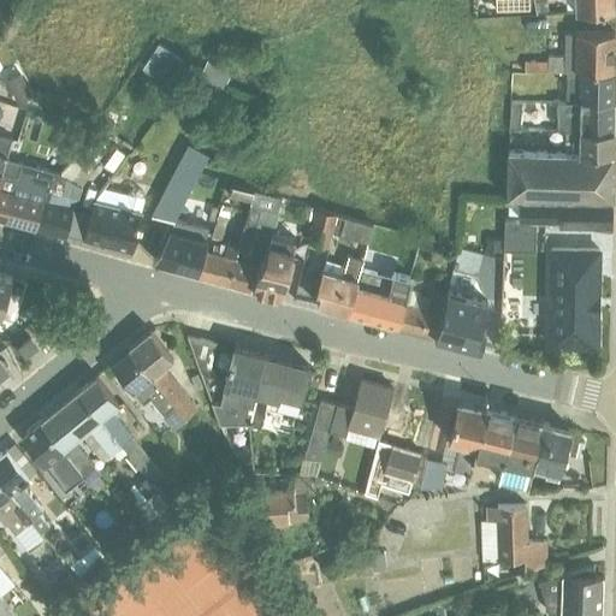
[(496,0),(478,0),(479,11),(497,10),(496,0)]
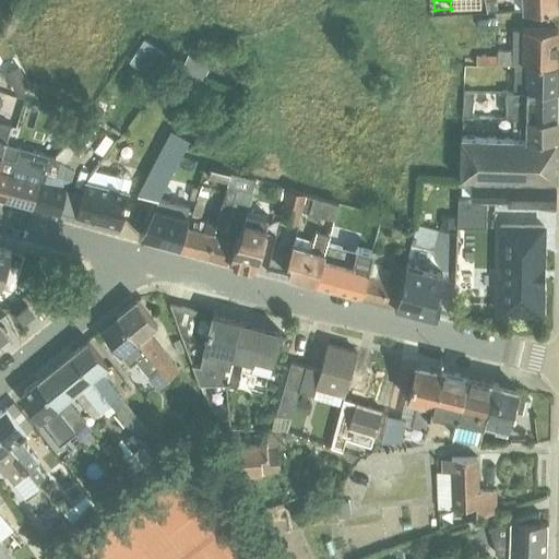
[(558,9),(558,0),(522,0),(523,12),(558,10),(558,9)]
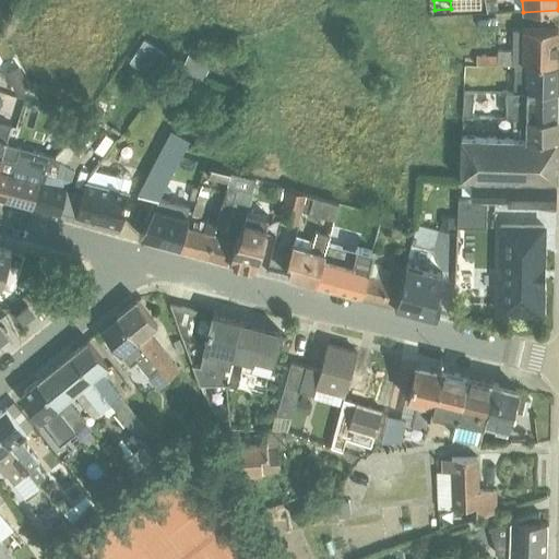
[(513,66),(558,67),(558,32),(513,31),(512,51),(498,50),(498,57),(476,56),(476,66),(513,66)]
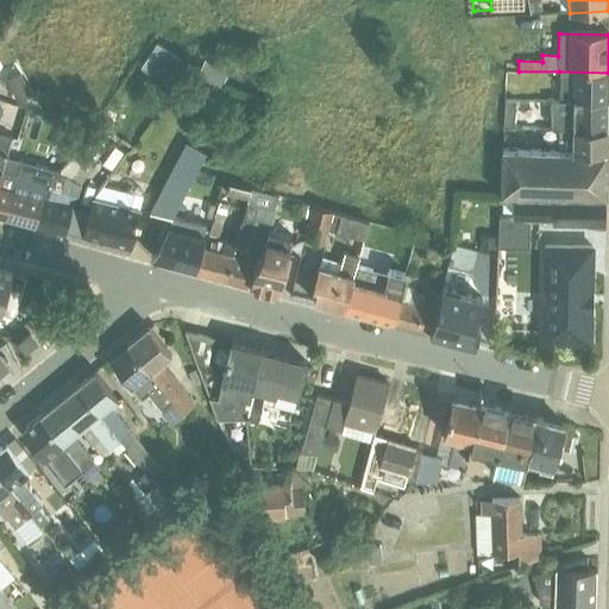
[(156,39),(143,64),(164,75),(174,57),(179,60),(201,71),(199,76),(221,88),(230,71),(186,49),(180,45),(177,50),(156,39)]
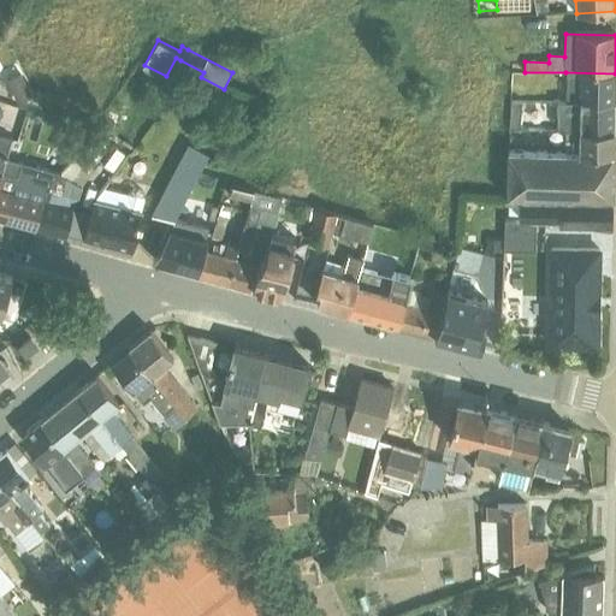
[(23,72),(7,80),(18,104),(34,96),(23,72)]
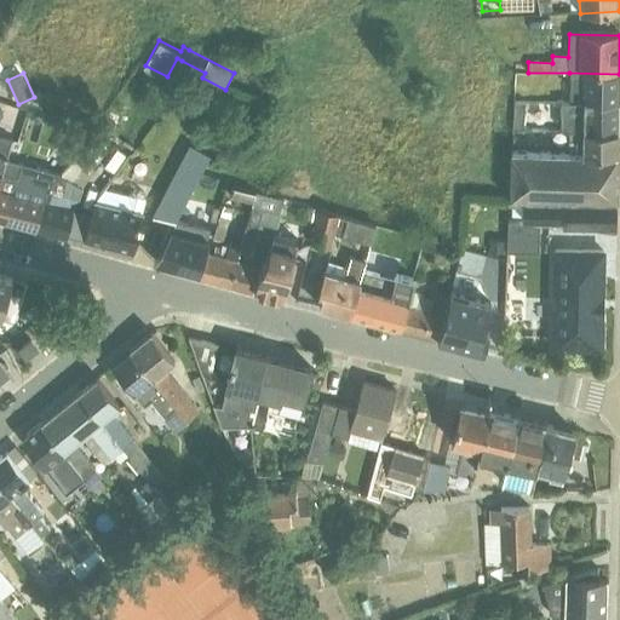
[(619,74),(569,73),(569,103),(619,103),(619,74)]
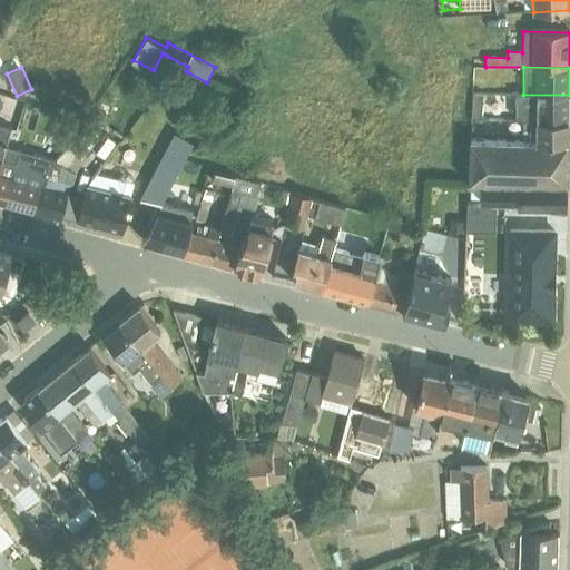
[(473,94),(471,120),(482,120),(483,95),(473,94)]
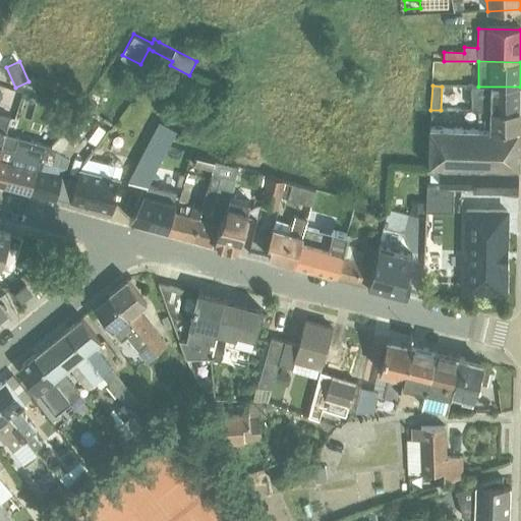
[(490,111),(520,112),(520,87),(478,87),(471,87),(471,111),(478,111),(490,111)]
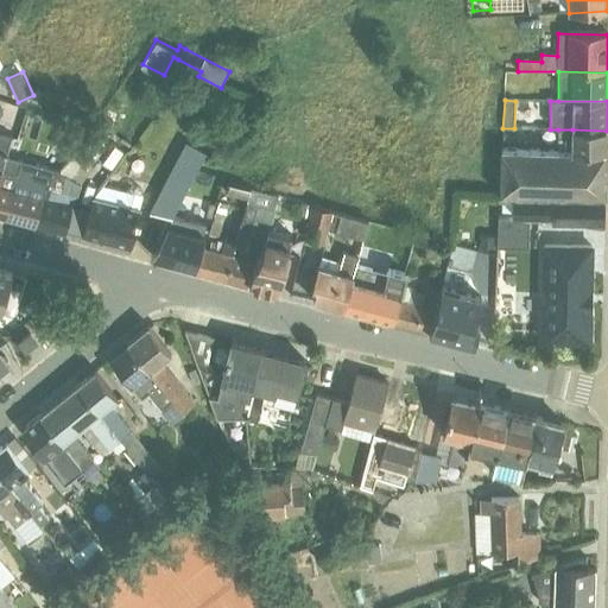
[(0,178),(7,156),(14,130),(0,125),(0,178)]
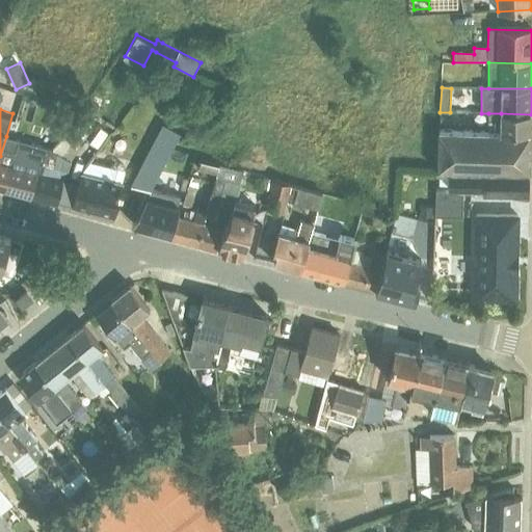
[(60,139),(73,121),(62,113),(49,131),(60,139)]
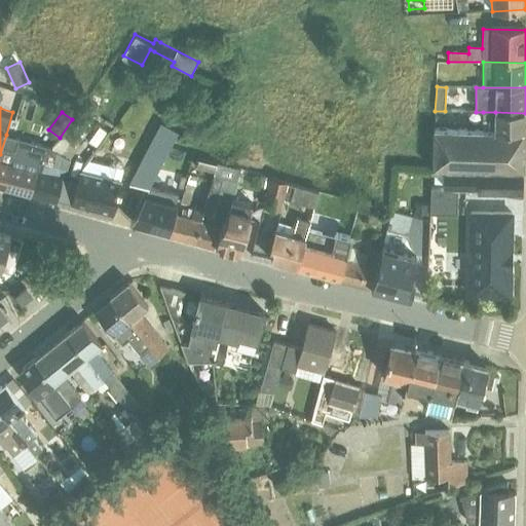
[(433,170),(524,171),(525,113),(495,112),(483,112),(482,130),(434,129),(433,170)]
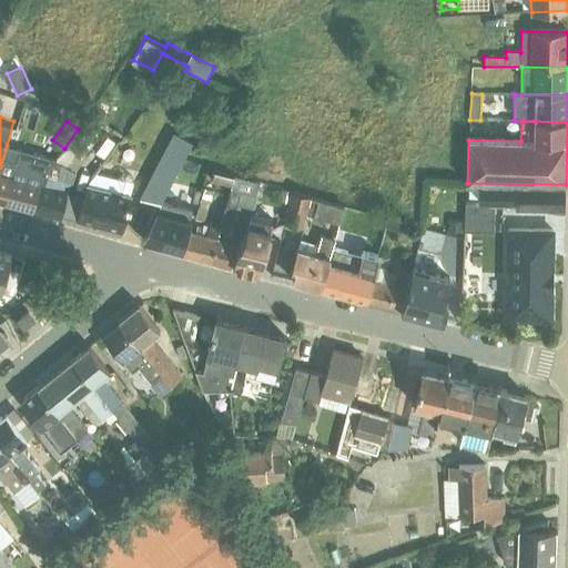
[(43,174),(33,211),(61,219),(62,215),(78,220),(84,195),(70,192),(77,173),(83,161),(75,154),(81,146),(89,137),(78,129),(64,149),(57,160),(43,174)]
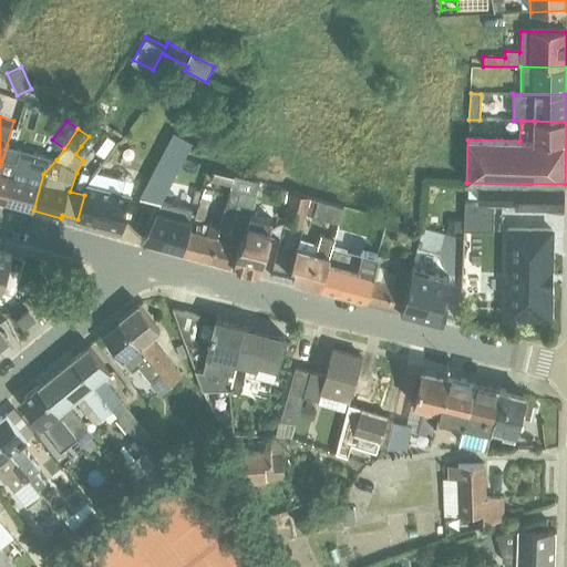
[(94,153),(104,137),(95,132),(85,148),(94,153)]
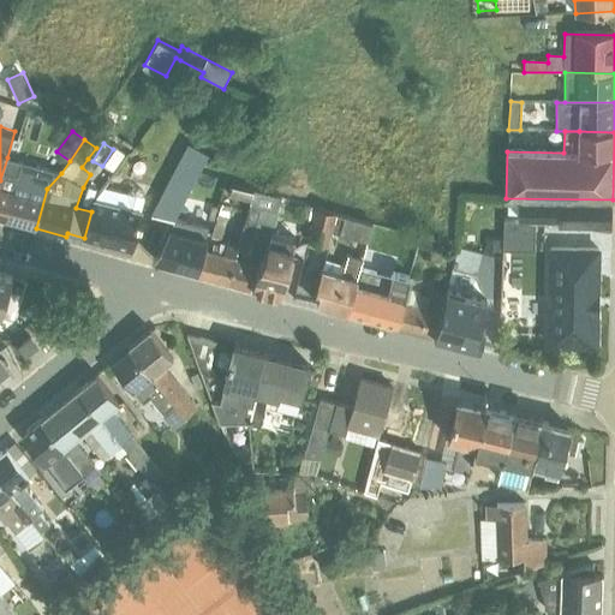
[(173,221),(174,219),(208,154),(187,143),(150,214),(173,221)]
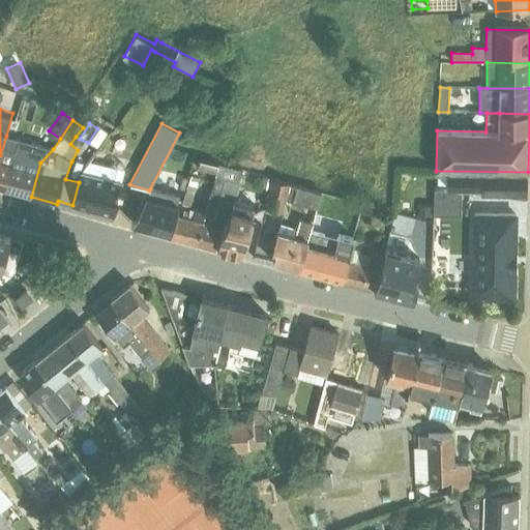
[(6,136),(0,155),(0,188),(31,197),(40,163),(53,149),(6,136)]
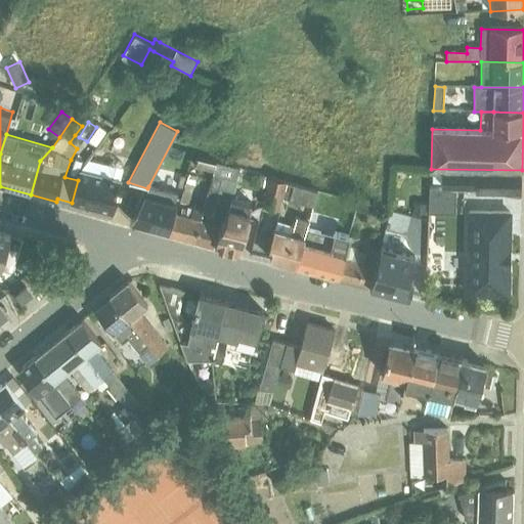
[(214,170),(216,163),(198,158),(194,165),(213,170),(214,170)]
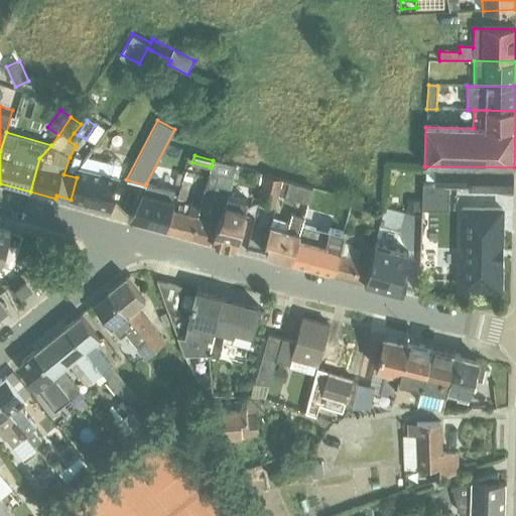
[(77,177),(71,200),(70,201),(111,214),(123,166),(88,157),(79,167),(77,177)]
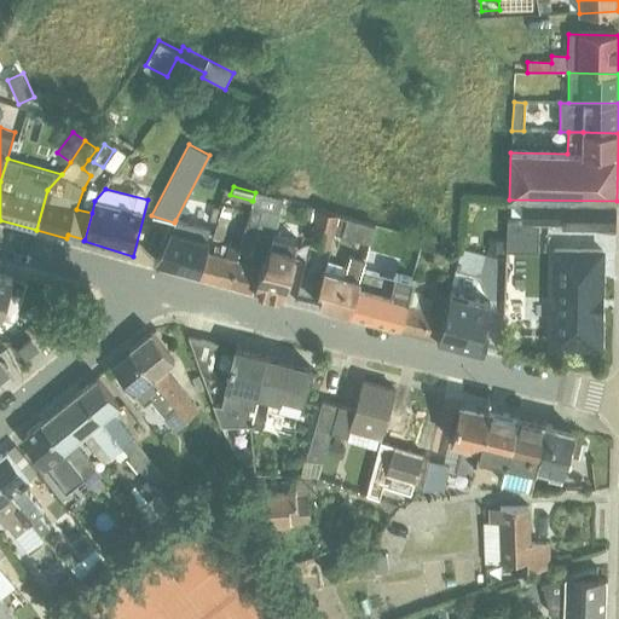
[(241,248),(230,287),(253,293),(264,262),(270,249),(273,235),(283,198),(255,192),(253,201),(241,248)]
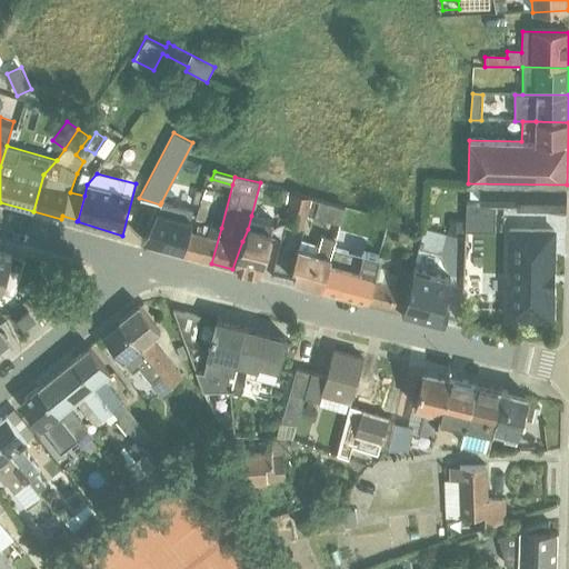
[(567,185),(468,183),(469,200),(516,201),(516,206),(566,207),(567,185)]
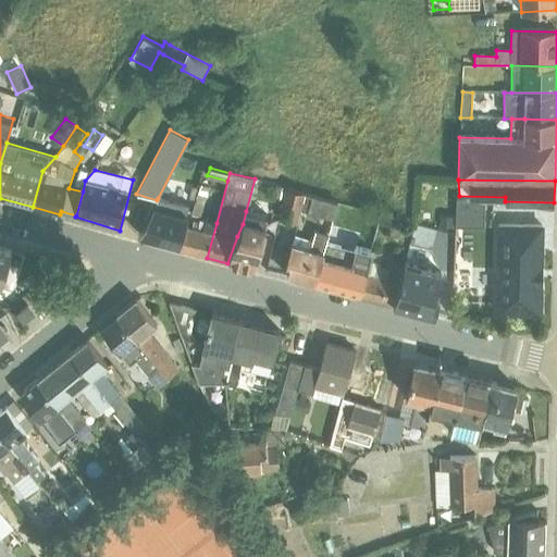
[(198,196),(190,214),(199,218),(209,188),(201,185),(198,196)]
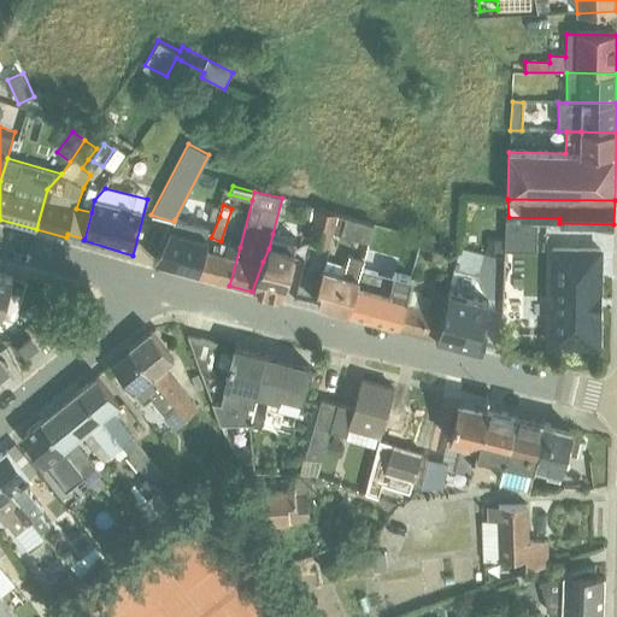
[(368,244),(372,224),(318,209),(309,242),(330,248),(334,235),(368,244)]
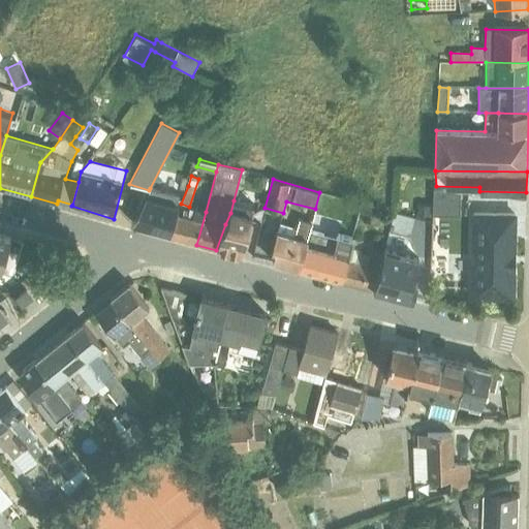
[(150,188),(149,190),(132,224),(170,235),(177,216),(181,204),(188,186),(186,185),(178,183),(175,193),(150,188)]
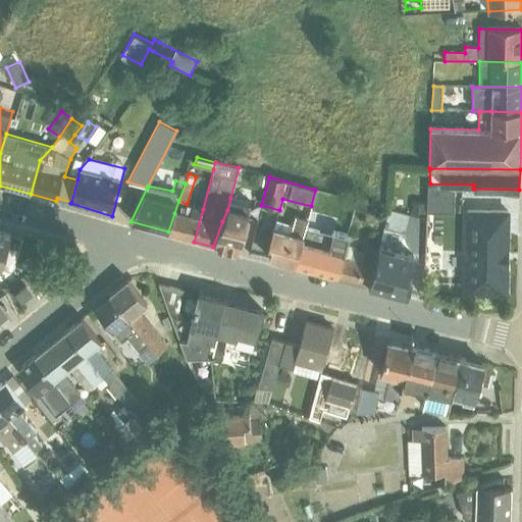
[(428,188),(427,213),(455,214),(456,189),(428,188)]
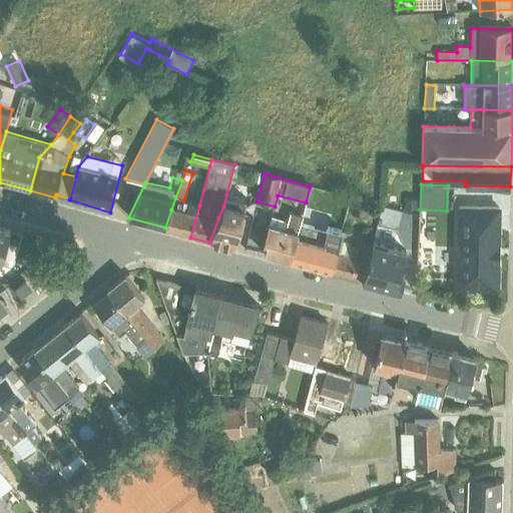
[(310,186),(306,202),(307,203),(307,206),(323,210),(324,208),(347,214),(351,197),(310,186)]
